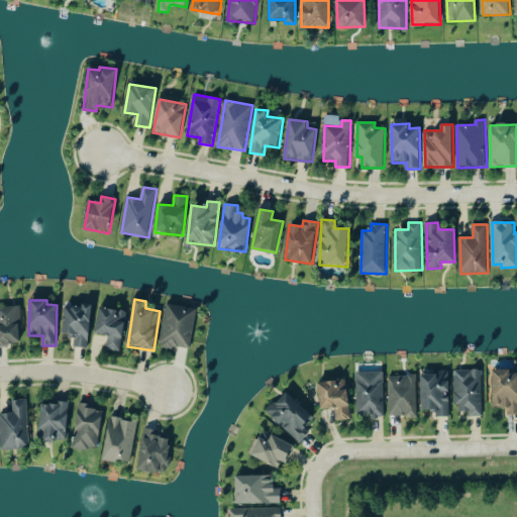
[(191,350),(197,309),(167,304),(161,345),(191,350)]
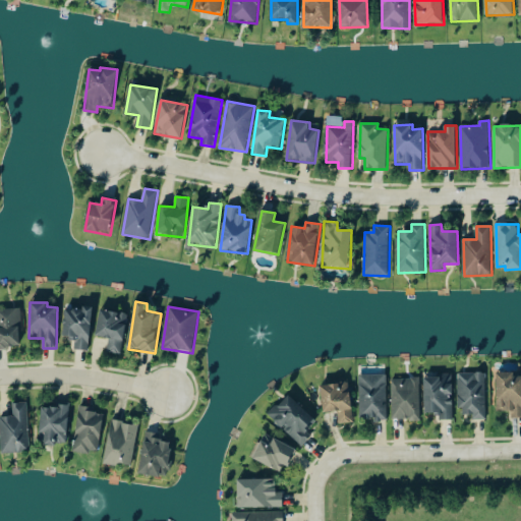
[(92,309),(65,308),(64,339),(76,339),(75,350),(90,350),(92,309)]
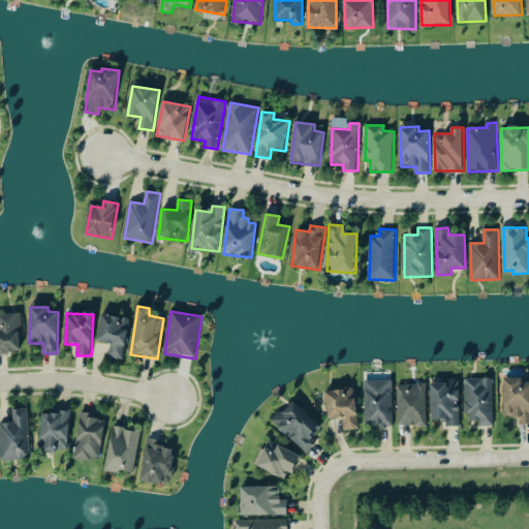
[(0,352),(22,352),(20,314),(0,314),(0,352)]
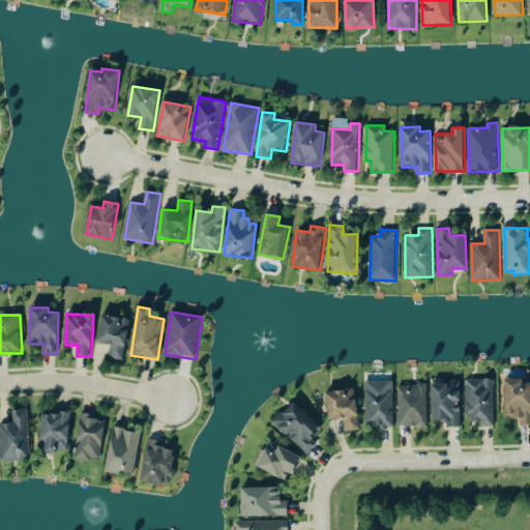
[(124,360),(129,319),(101,316),(98,343),(111,344),(110,359),(124,360)]
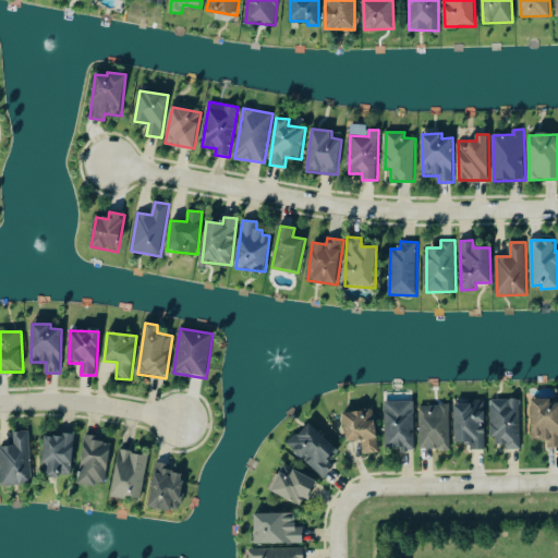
[(507,450),(521,449),(520,399),(493,400),(493,445),(507,445),(507,450)]
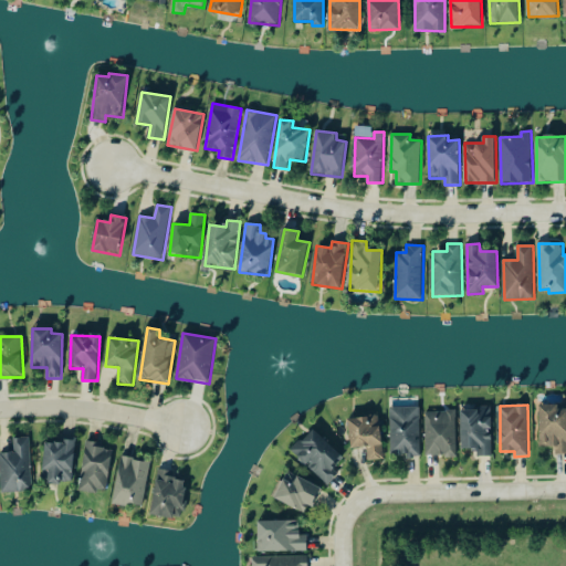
[(557,447),(557,454),(565,453),(565,409),(559,409),(559,405),(540,405),(541,448),(557,447)]
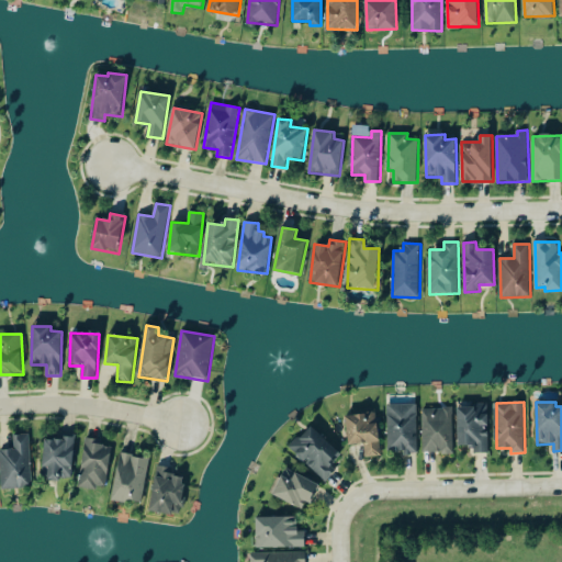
[(389,451),(418,451),(417,404),(389,404),(389,451)]
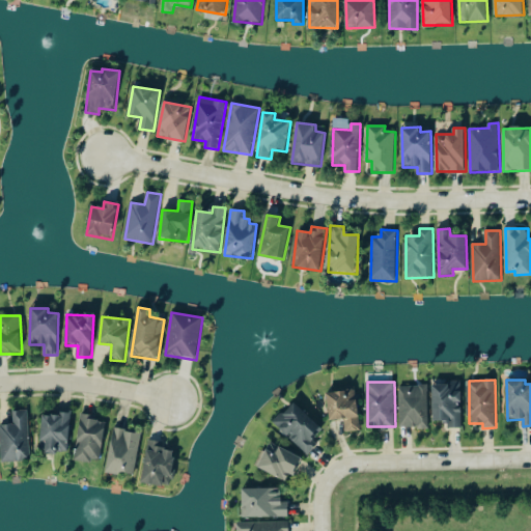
[(463,428),(462,383),(434,383),(435,422),(449,421),(449,428),(463,428)]
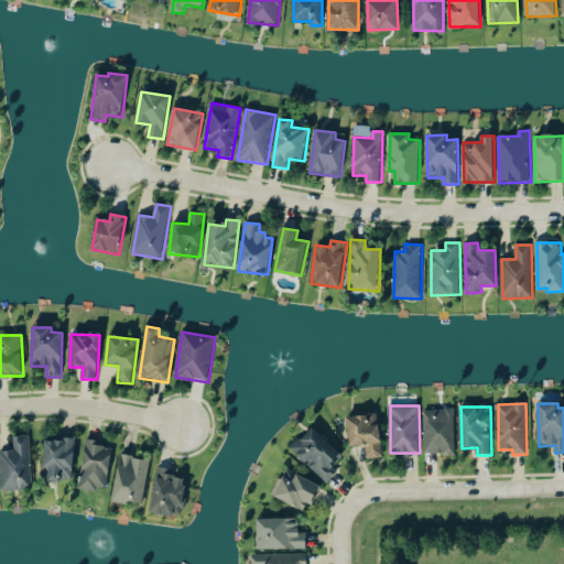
[(455,410),(424,410),(425,455),(456,455),(455,410)]
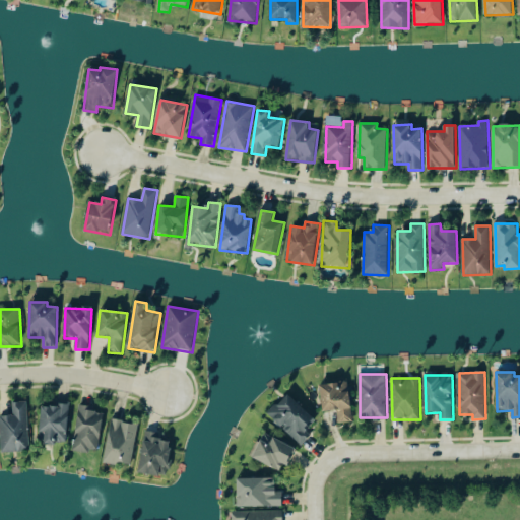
[(353,421),(349,382),(321,385),(323,412),(338,411),(339,424),(353,421)]
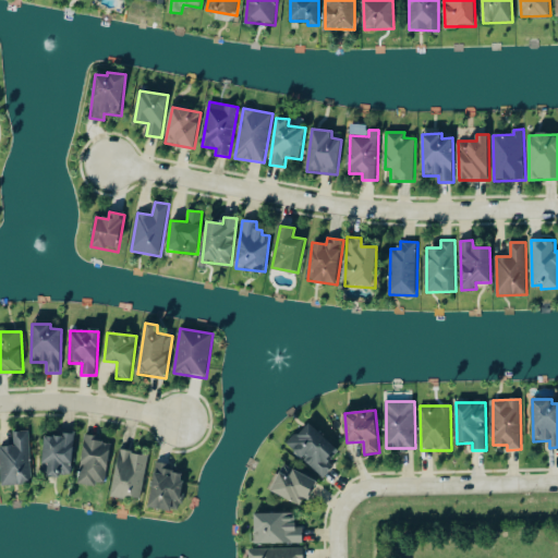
[(329,462),(340,452),(310,422),(289,444),(323,478),(335,468),(329,462)]
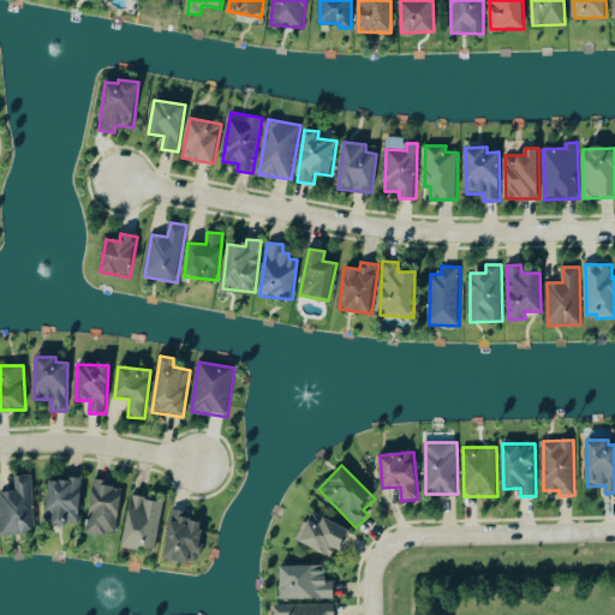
[(3,535),(35,533),(33,476),(16,476),(16,491),(1,493),(3,535)]
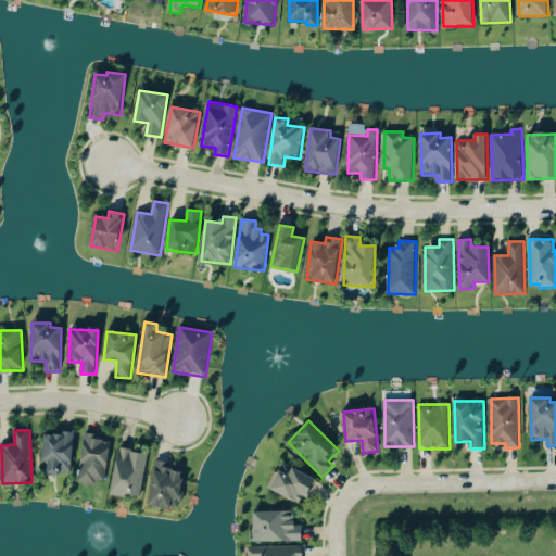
[(43,474),(72,475),(74,434),(45,433),(43,474)]
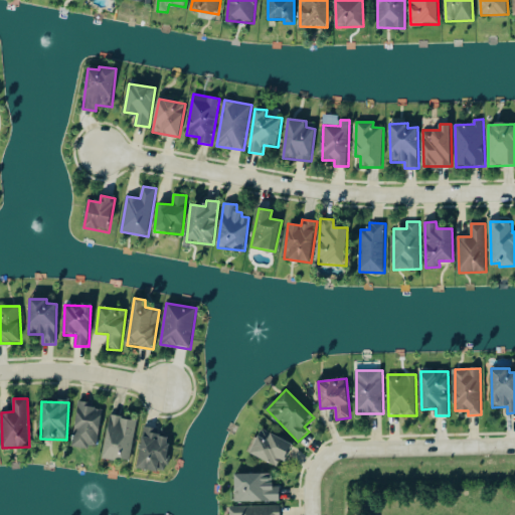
[(75,447),(100,448),(102,405),(76,404),(75,447)]
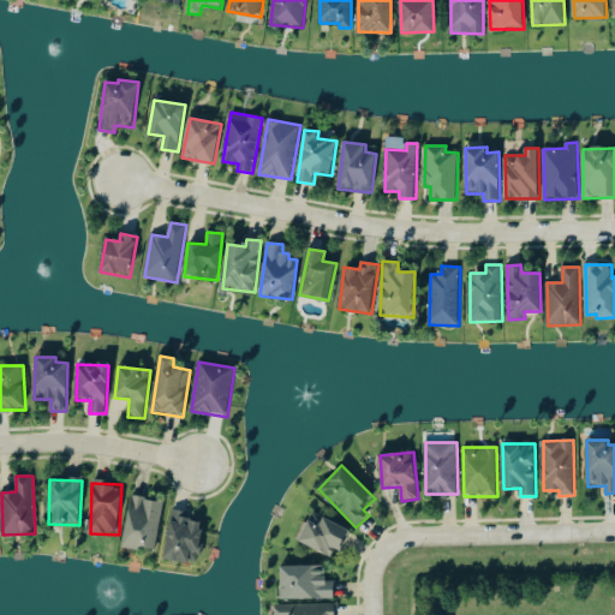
[(124,548),(157,551),(163,501),(130,497),(124,548)]
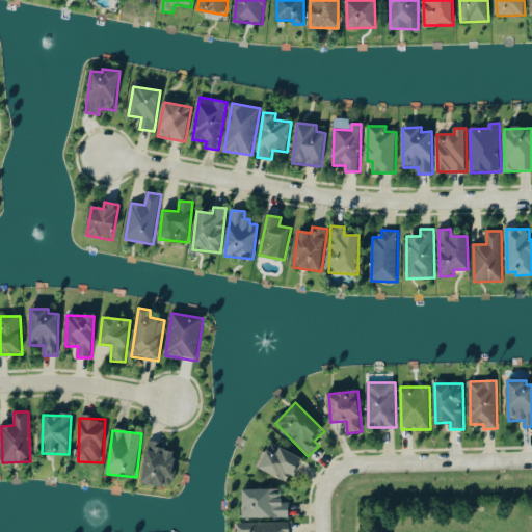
[(142,483),(171,488),(177,453),(163,451),(164,443),(149,441),(142,483)]
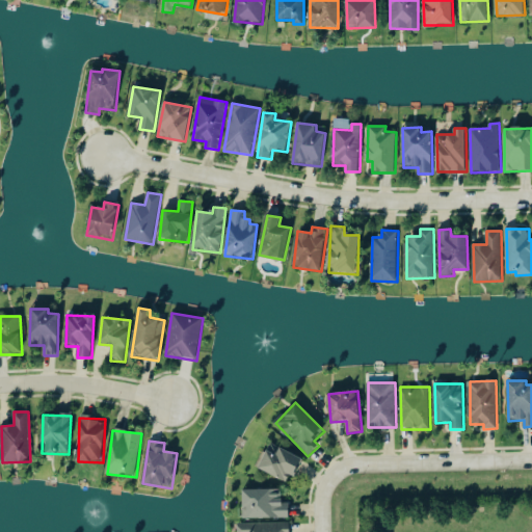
[(289,483),(302,458),(270,443),(258,468),(289,483)]
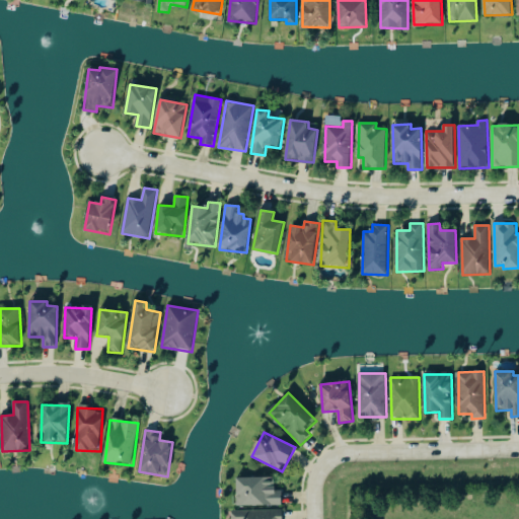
[(283,505),(282,491),(275,491),(275,477),(237,478),(238,506),(283,505)]
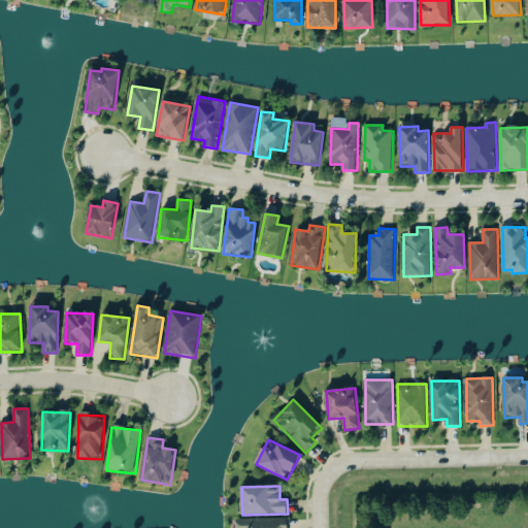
[(288,527),(288,519),(236,520),(236,527),(288,527)]
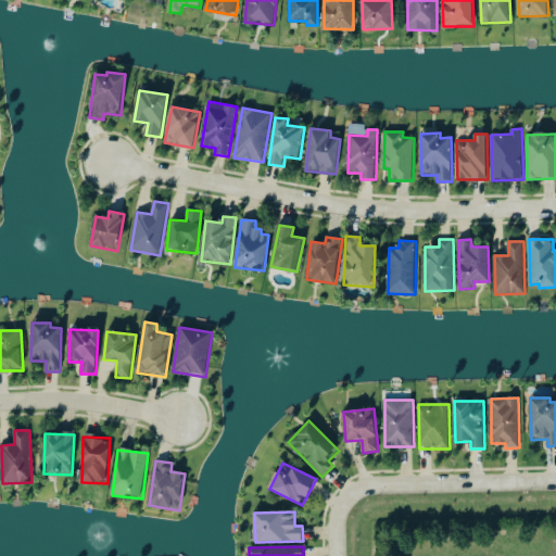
All buildings are outlined.
